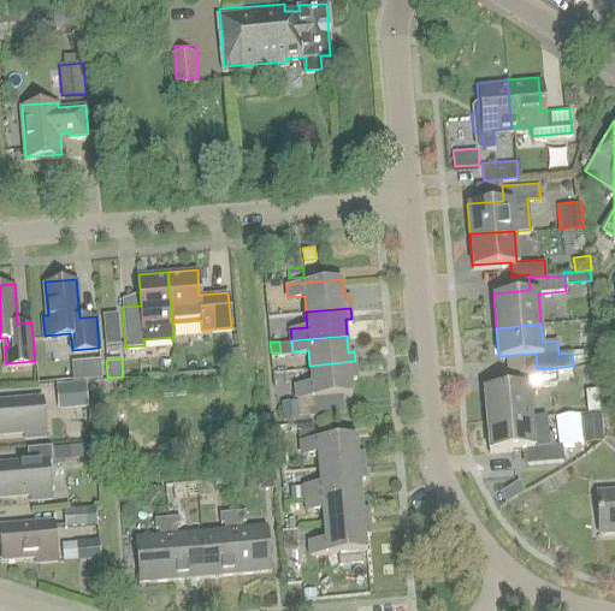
[(355,361),(309,366),(311,379),(295,380),(296,396),(352,391),(350,378),(356,377),(355,361)]
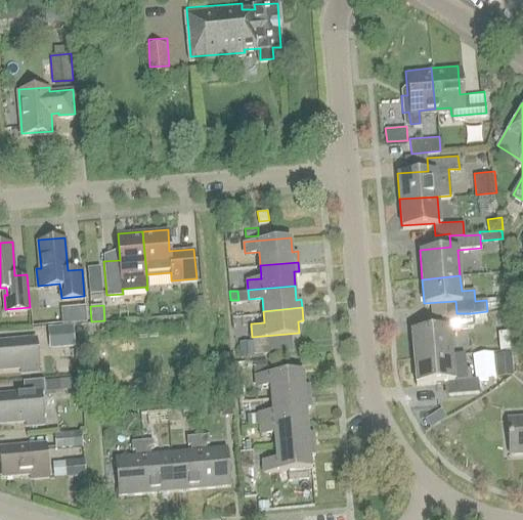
[(411,331),(413,355),(449,352),(447,328),(472,326),(471,313),(456,313),(441,315),(443,329),(411,331)]
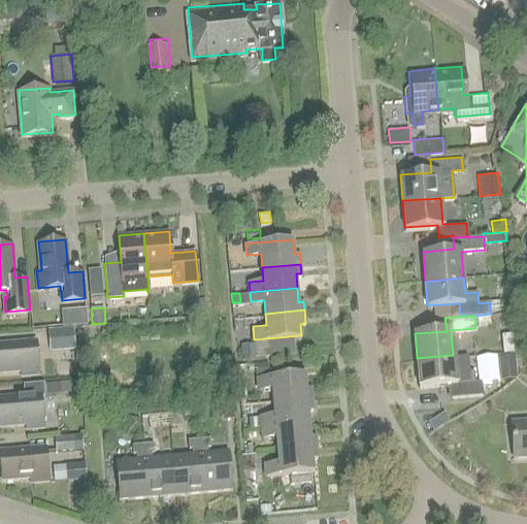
[(75,347),(73,326),(48,328),(51,349),(75,347)]
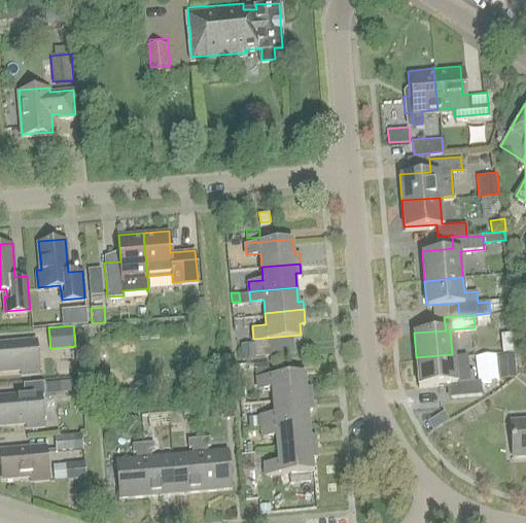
[(22,372),(38,371),(36,339),(0,342),(0,369),(22,368),(22,372)]
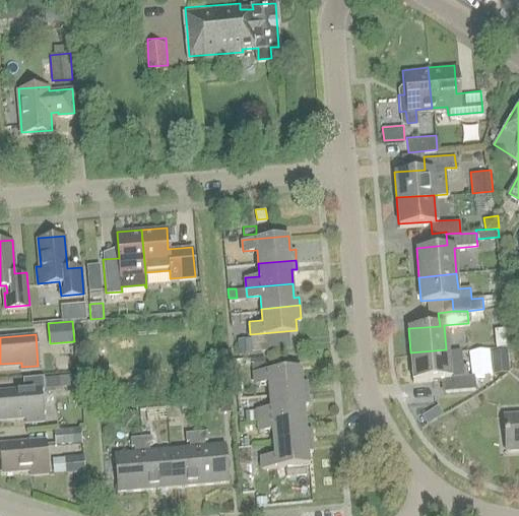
[(253,351),(252,336),(238,337),(239,352),(253,351)]
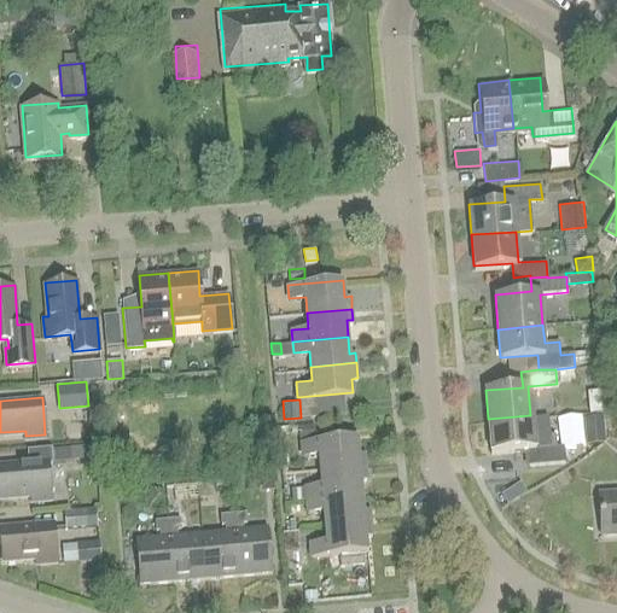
[(530,415),(488,419),(490,450),(528,448),(529,463),(563,460),(562,444),(534,447),(530,415)]
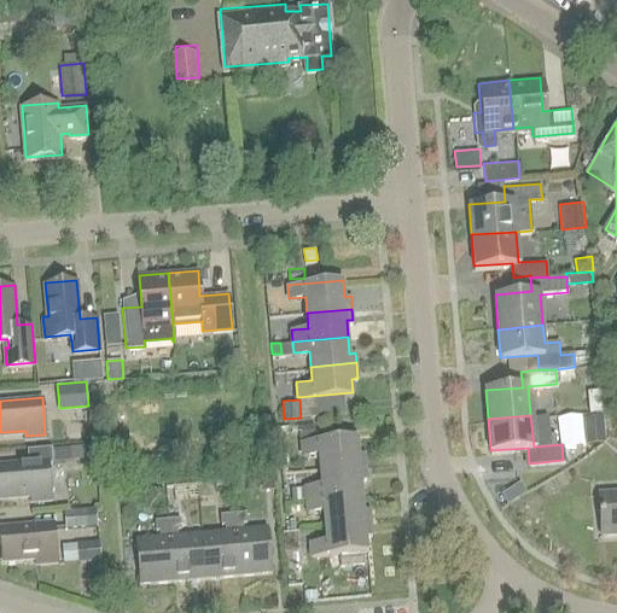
[(315,436),(314,422),(297,424),(298,437),(315,436)]
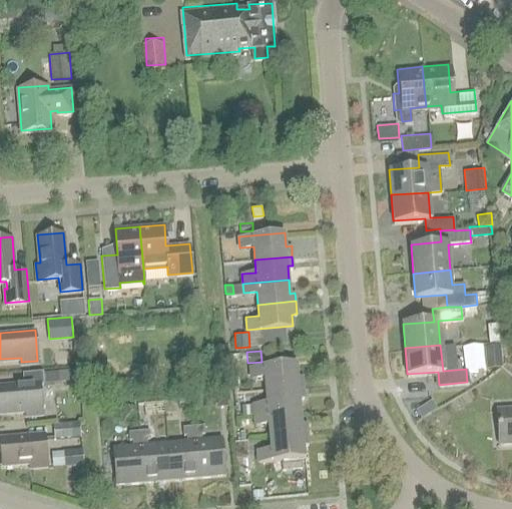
[(502,359),(502,355),(486,357),(487,367),(502,366),(502,359)]
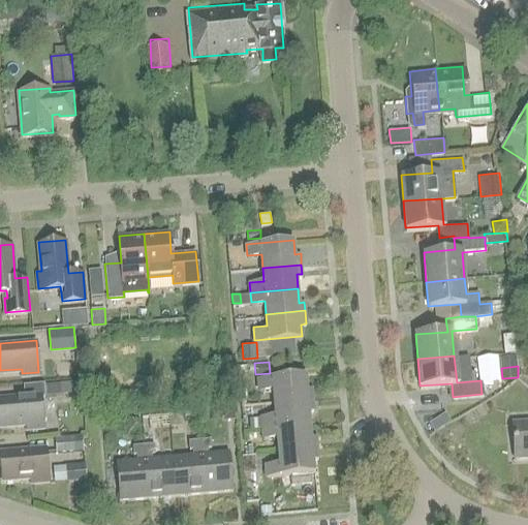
[(274,400),(313,396),(312,387),(306,387),(305,373),(257,377),(258,389),(273,388),(274,400)]
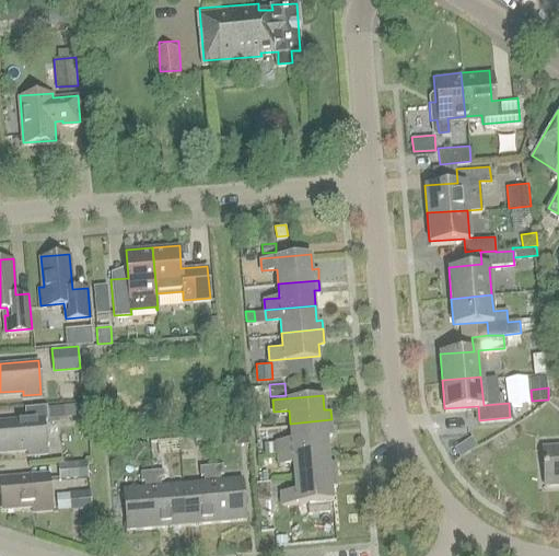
[(63,404),(47,405),(48,417),(65,416),(63,404)]
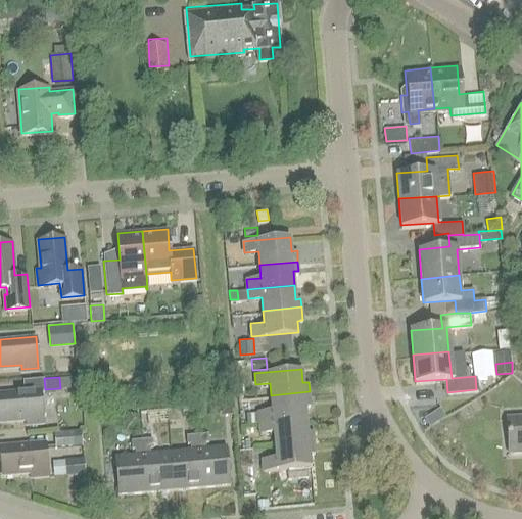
[(24,379),(25,390),(0,392),(0,419),(26,418),(27,422),(43,421),(40,390),(45,389),(44,378),(24,379)]
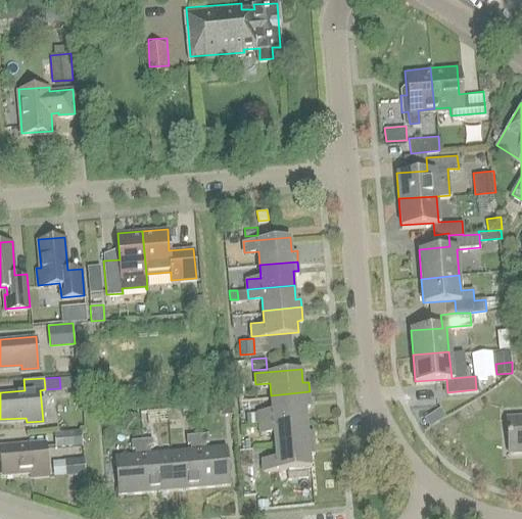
[(258,411),(259,420),(305,416),(304,403),(311,403),(310,391),(271,395),(272,407),(258,409),(258,411)]
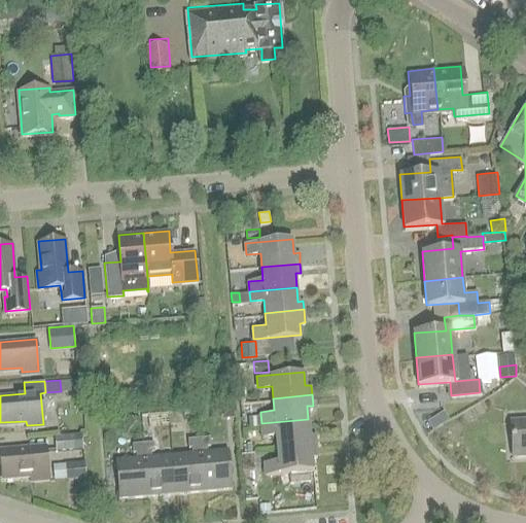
[(237,417),(236,402),(222,403),(223,417),(237,417)]
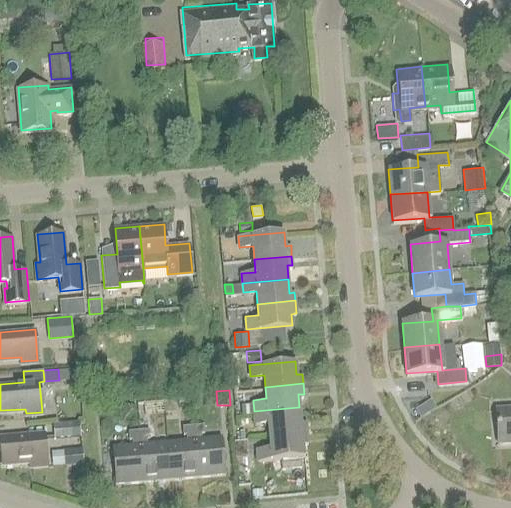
[(193,402),(192,392),(178,393),(179,404),(193,402)]
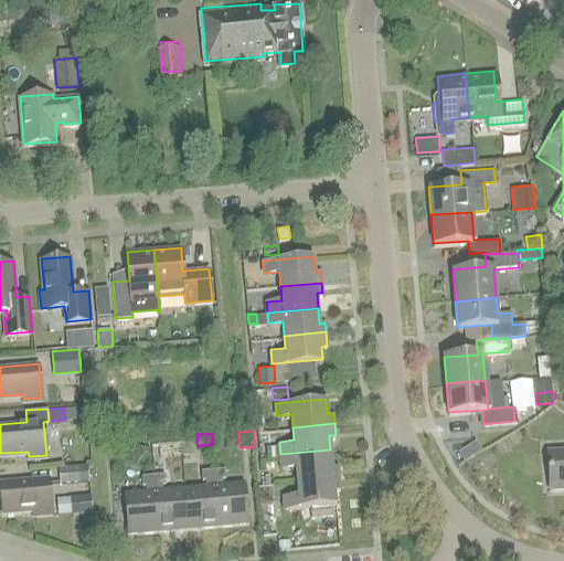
[(469,442),(459,448),(465,458),(475,452),(469,442)]
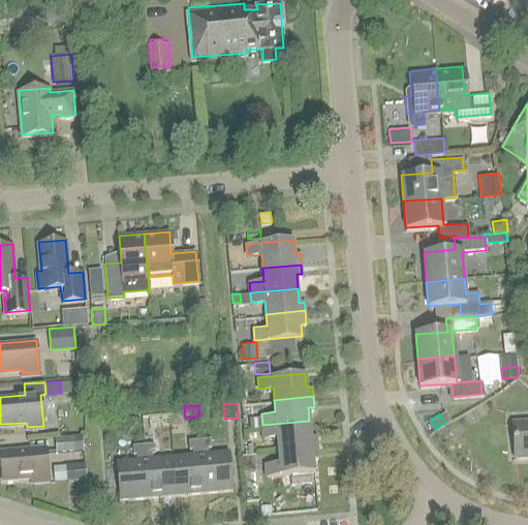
[(261,415),(249,418),(250,426),(262,425),(261,415)]
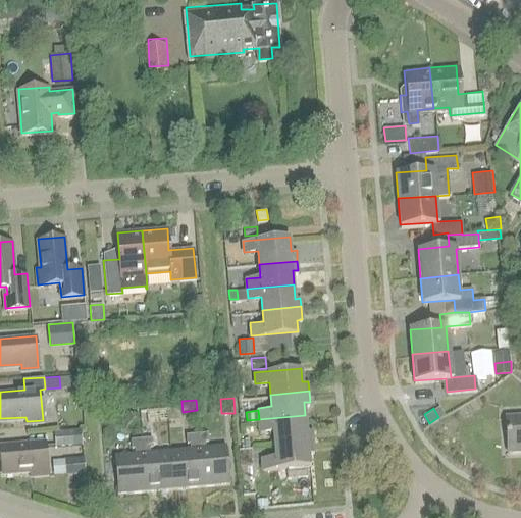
[(507,451),(520,450),(520,414),(505,415),(507,451)]
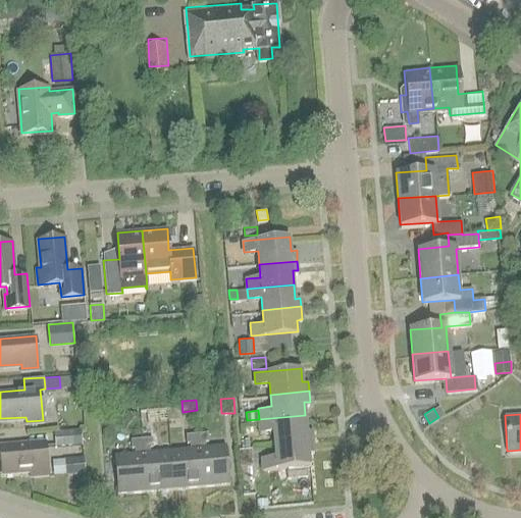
[(273,428),(274,441),(313,437),(312,427),(306,428),(305,415),(259,419),(260,430),(273,428)]
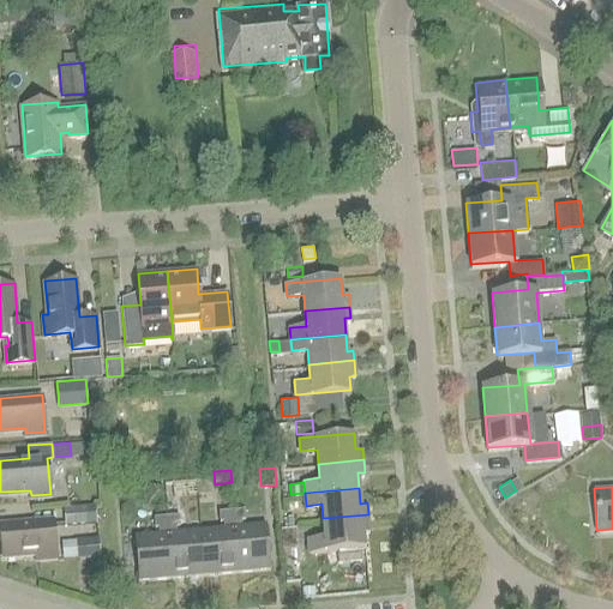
[(224,526),(202,528),(206,573),(239,570),(233,507),(229,507),(228,493),(212,494),(214,510),(221,510),(222,520),(224,520),(224,526)]
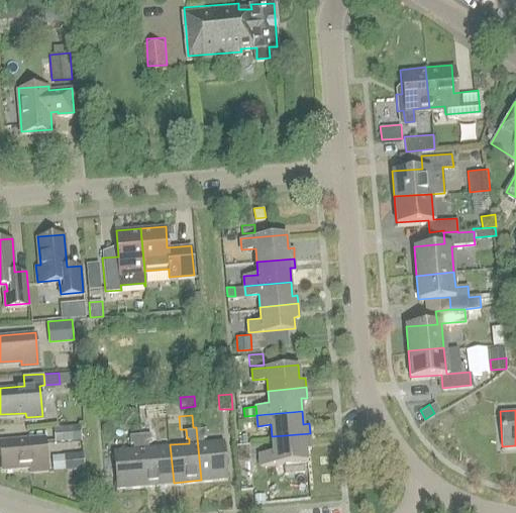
[(78,424),(56,426),(57,441),(80,439),(78,424)]
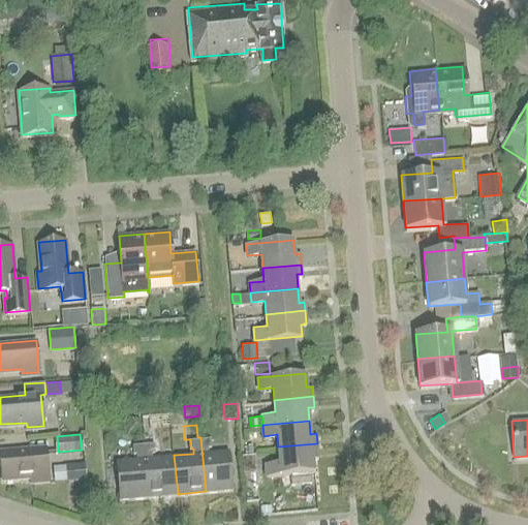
[(200,437),(206,491),(235,489),(231,451),(211,452),(210,446),(213,446),(212,436),(200,437)]
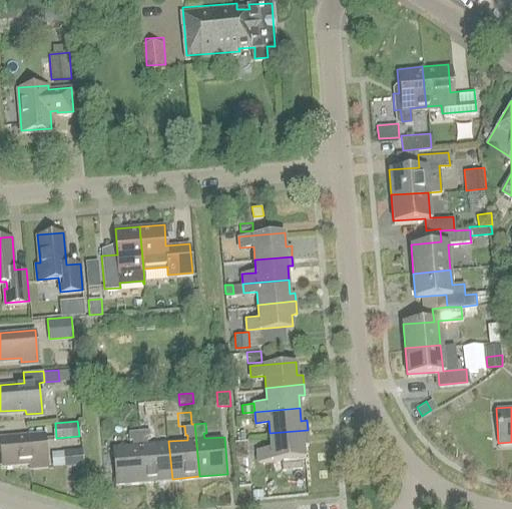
[(140,428),(145,481),(172,479),(168,441),(150,443),(149,438),(152,438),(151,427),(140,428)]
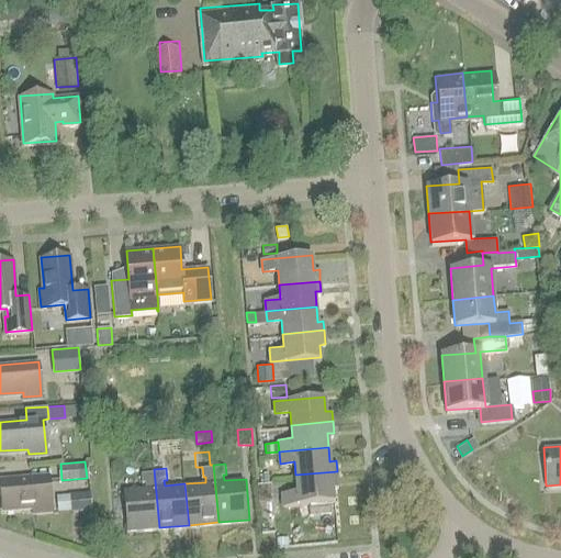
[(128,531),(159,527),(154,469),(143,470),(144,482),(148,482),(148,487),(125,489),(128,531)]
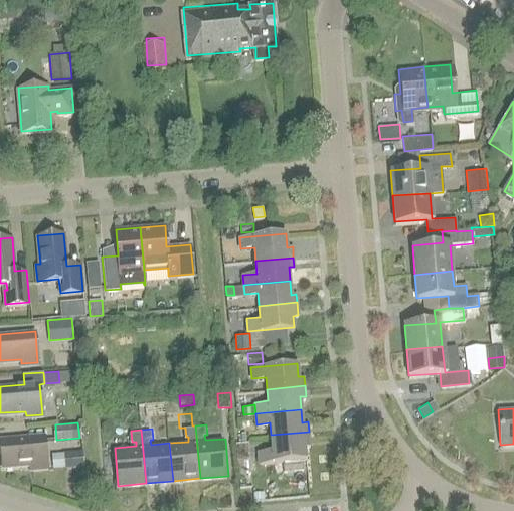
[(310,443),(309,432),(271,435),(272,448),(259,450),(261,462),(303,458),(305,458),(304,443),(310,443)]
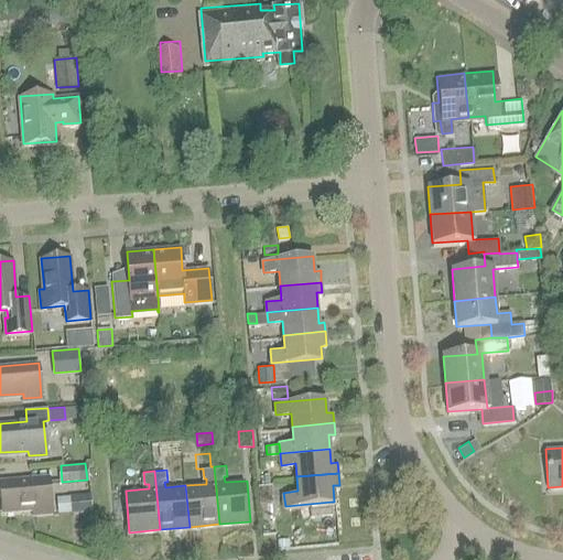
[(33,513),(51,510),(49,477),(0,481),(0,483),(2,510),(33,507),(33,513)]
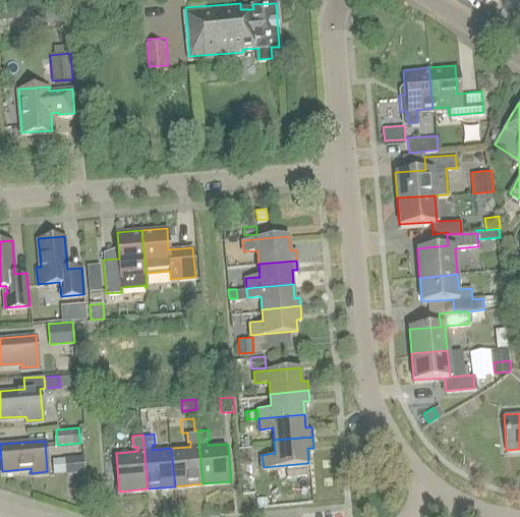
[(74,455),(76,472),(83,471),(87,471),(84,454),(82,454),(74,455)]
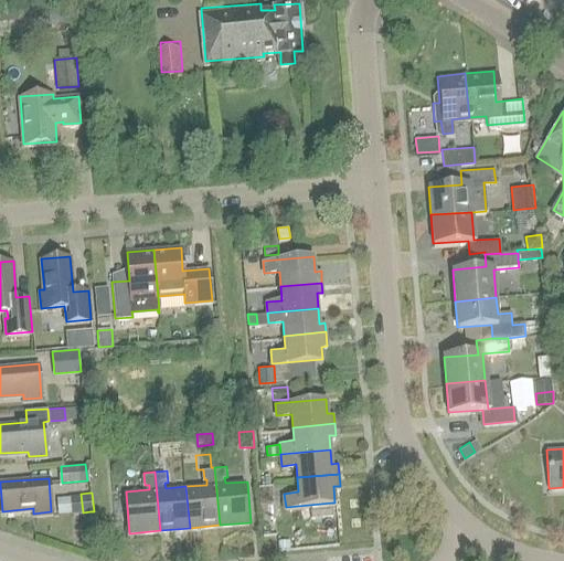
[(332,503),(310,505),(311,516),(333,514),(332,503)]
